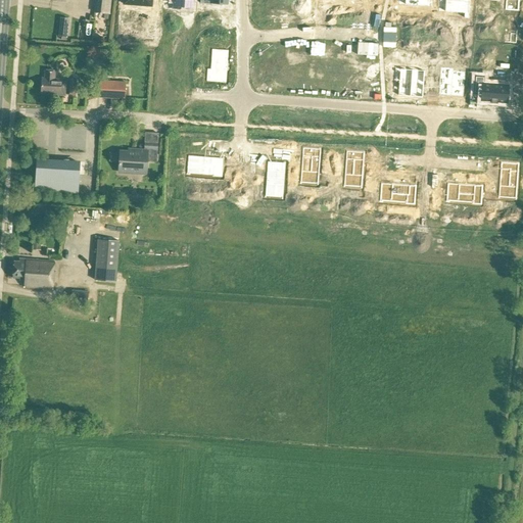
[(95,0),(94,12),(109,13),(110,0),(95,0)]
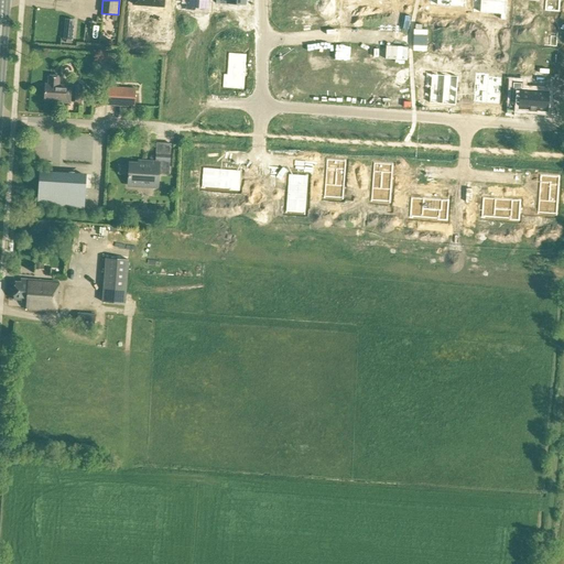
[(478,0),(473,0),(473,12),(492,14),(492,0),(479,0),(480,0),(478,0)]
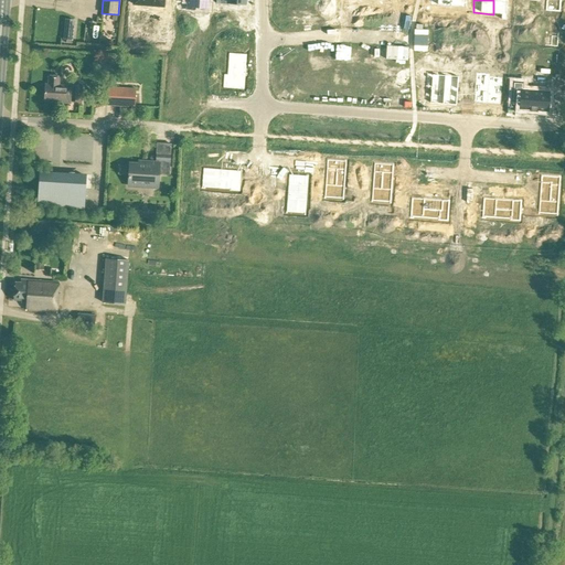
[(493,0),(493,14),(501,14),(501,20),(507,20),(507,0),(493,0)]
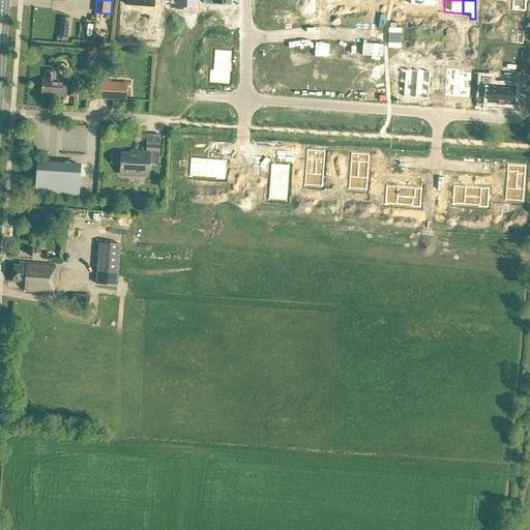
[(511,0),(511,10),(525,11),(525,0),(511,0)]
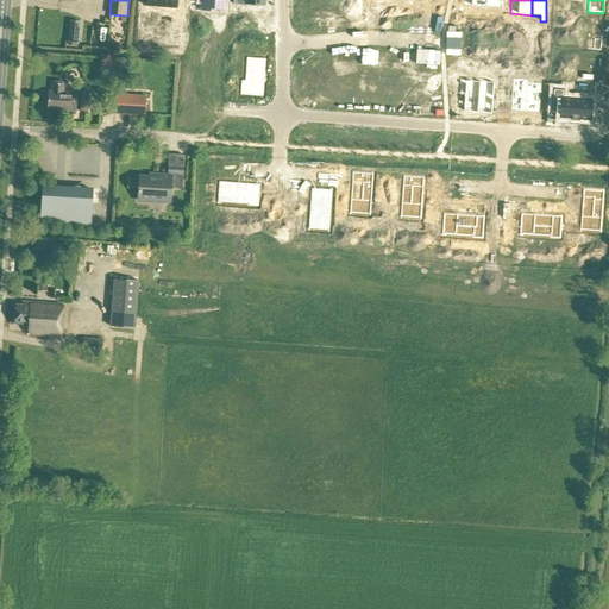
[(70,22),(68,43),(79,44),(81,23),(70,22)]
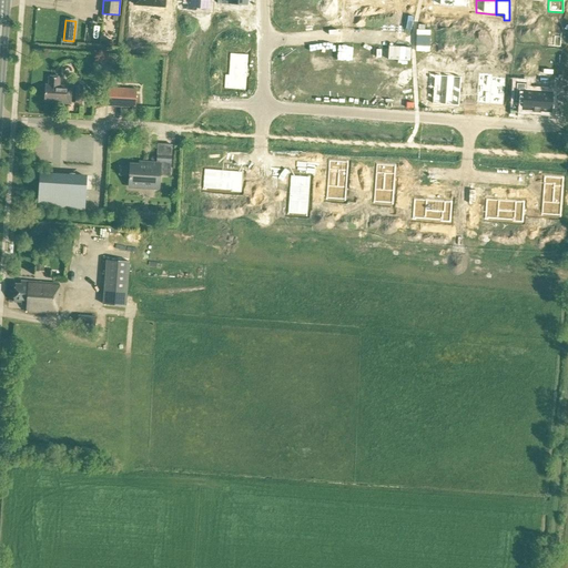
[(153,29),(152,53),(156,53),(169,54),(172,54),(173,30),(153,29)]
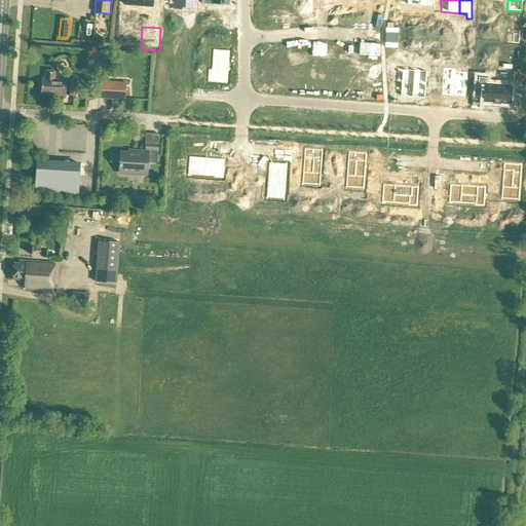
[(509,33),(508,43),(513,43),(519,43),(519,33),(513,33),(509,33)]
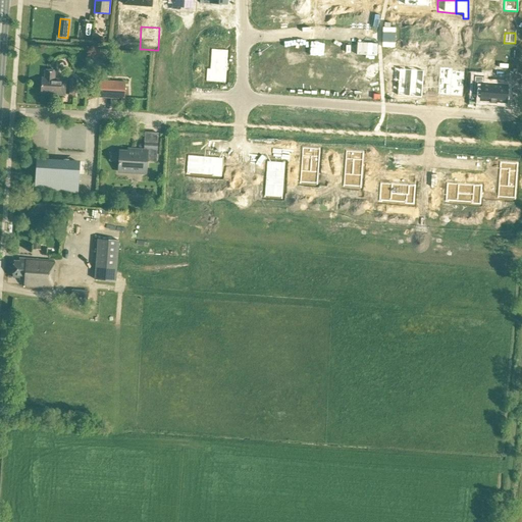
[(225,83),(226,70),(226,63),(227,50),(211,49),(210,69),(207,69),(206,82),(225,83)]
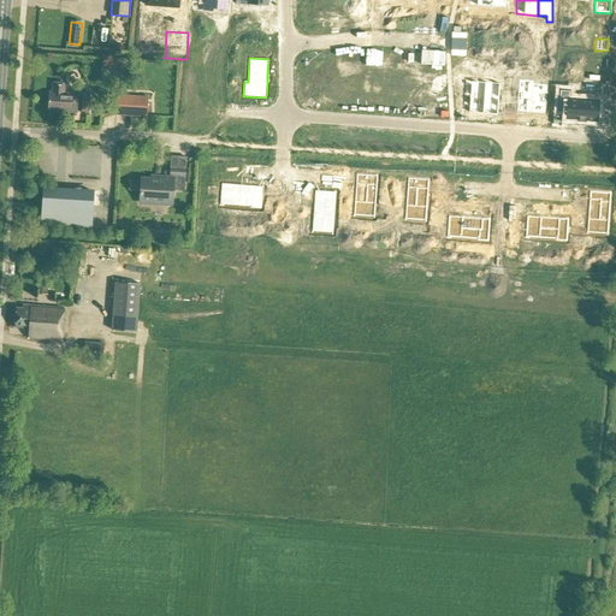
[(304,104),(320,105),(323,81),(312,80),(313,75),(307,75),(304,104)]
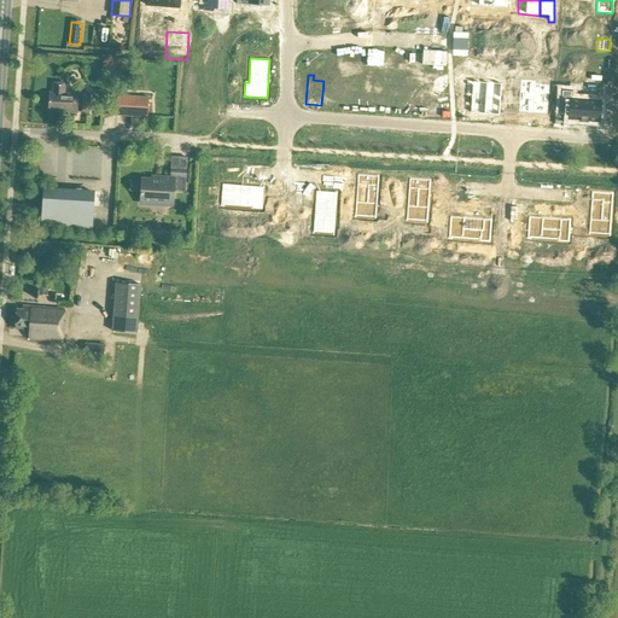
[(373,104),(389,105),(390,81),(380,80),(380,75),(375,75),(373,104)]
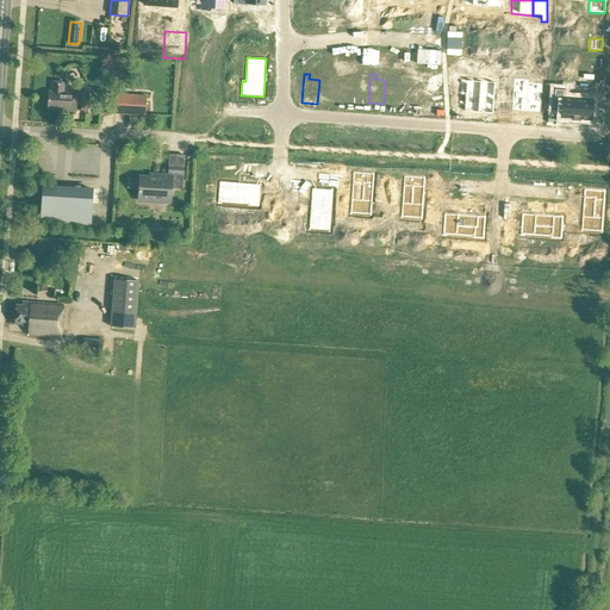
[(317,104),(331,105),(334,75),(329,75),(329,80),(319,80),(317,104)]
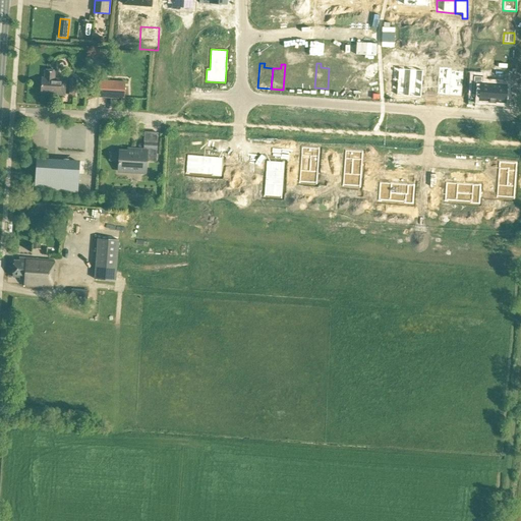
[(283,90),(296,91),(297,70),(289,69),(289,65),(285,64),(283,90)]
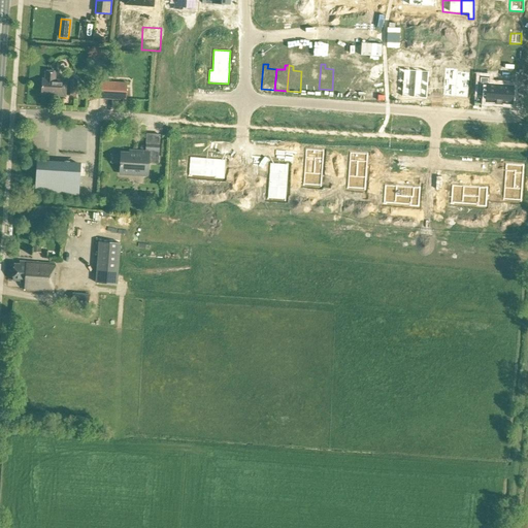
[(332,90),(344,91),(347,66),(342,65),(342,70),(333,69),(332,90)]
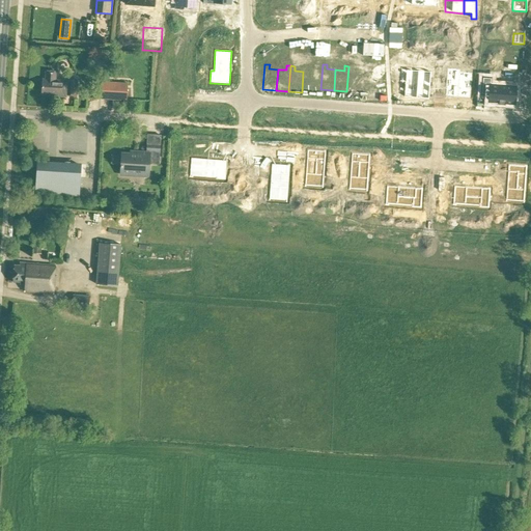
[(303,72),(302,92),(315,93),(316,67),(312,67),(312,72),(303,72)]
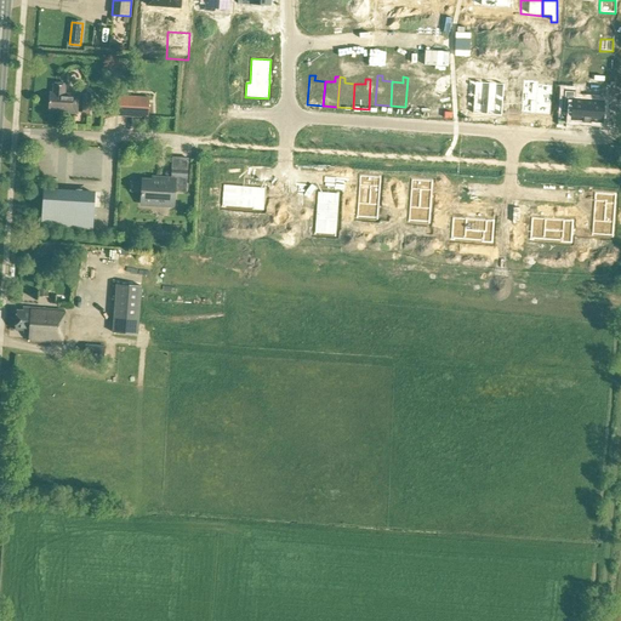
[(523,80),(520,113),(535,114),(537,85),(537,81),(523,80)]
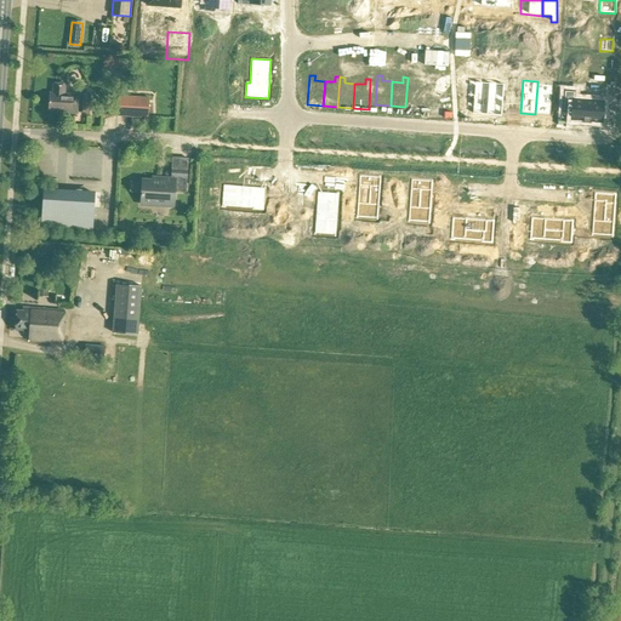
[(467,81),(466,96),(473,96),(472,114),(486,115),(489,83),(467,81)]
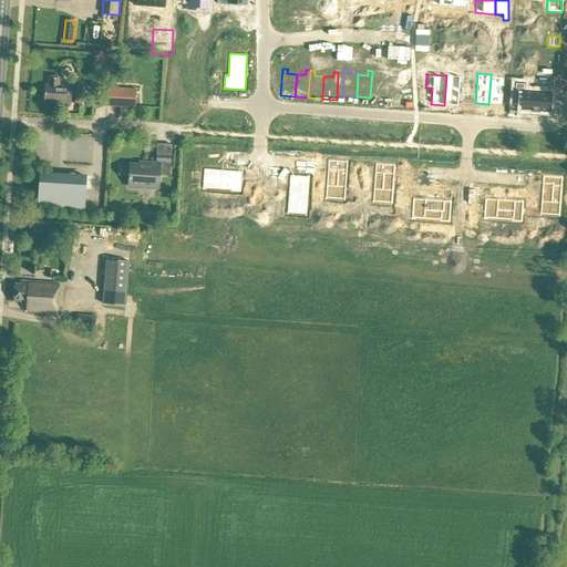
[(47,84),(43,84),(42,101),(49,101),(48,103),(60,104),(70,105),(71,102),(80,102),(81,86),(71,85),(71,86),(58,85),(59,76),(47,75),(47,84)]
